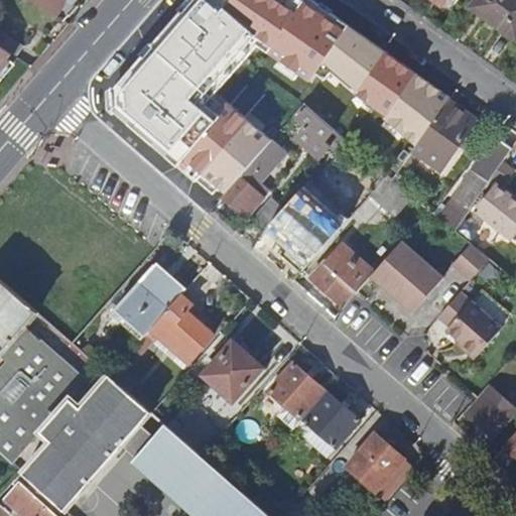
[(30,0),(55,17),(67,1),(73,4),(75,0),(30,0)]
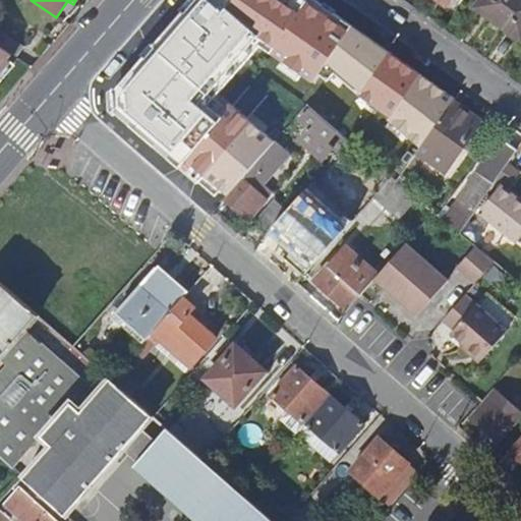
[(180,0),(199,16),(212,2),(209,0),(180,0)]
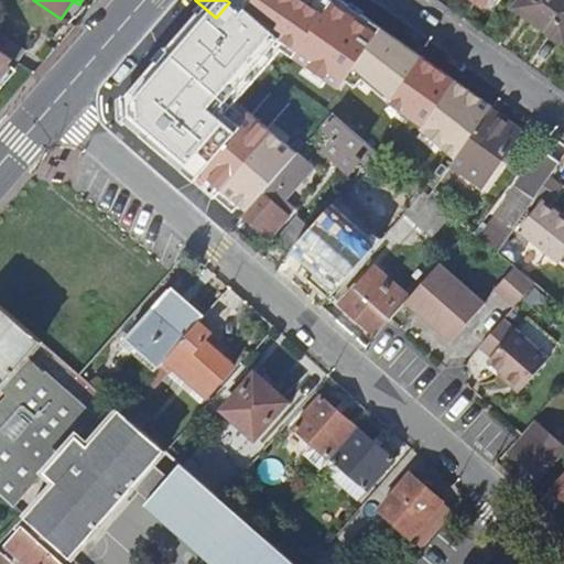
[(247,0),(275,24),(294,0),(247,0)]
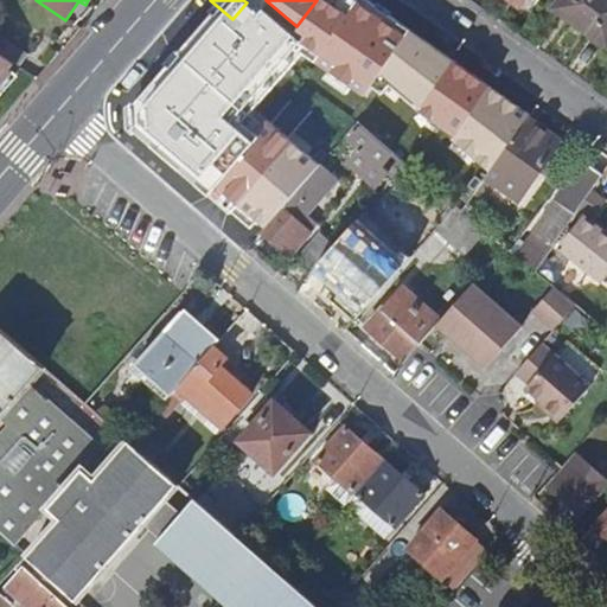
[(606,0),(562,0),(556,10),(606,45),(606,0)]
